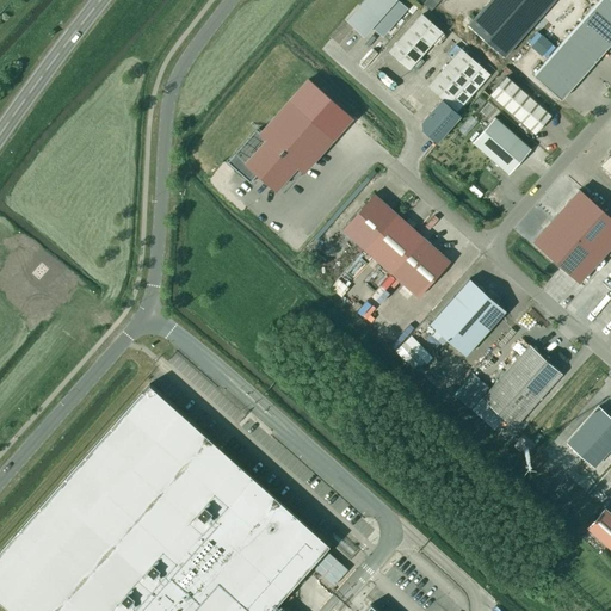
[(397,0),(364,0),(347,20),(363,35),(371,25),(382,35),(406,7),(397,0)]
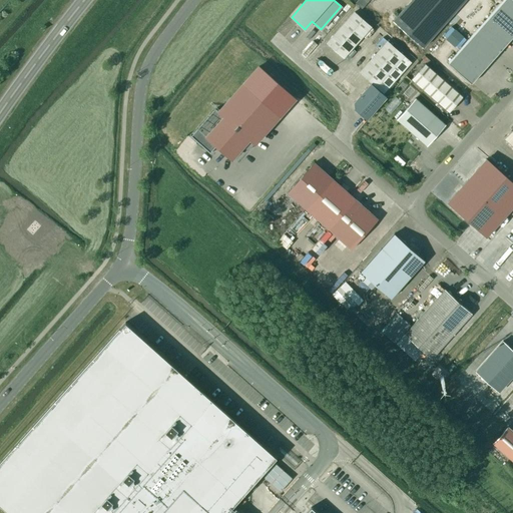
[(423,48),(464,0),(411,0),(393,21),(423,48)]
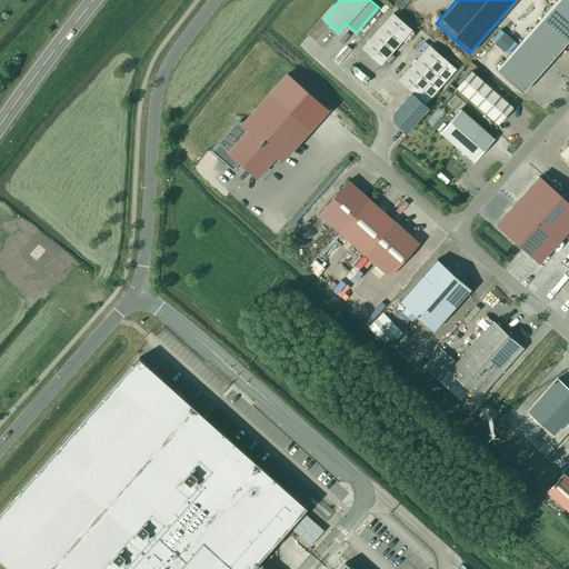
[(568,0),(558,0),(552,7),(568,21),(568,0)]
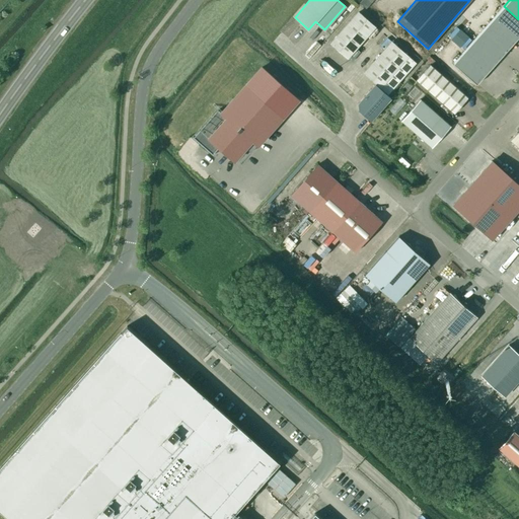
[(517,39),(518,35),(518,19),(504,6),(494,18),(517,39)]
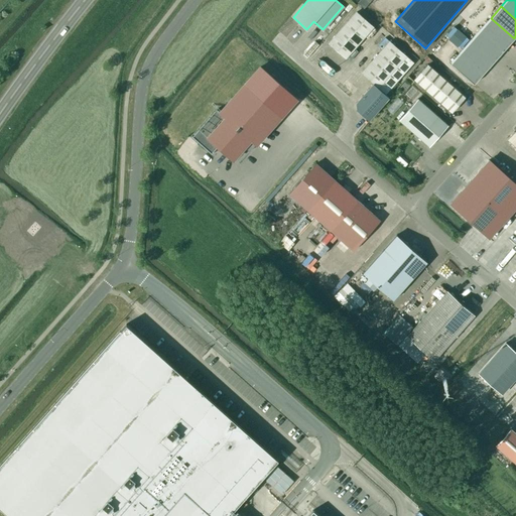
[(346,57),(373,26),(356,12),(329,42),(346,57)]
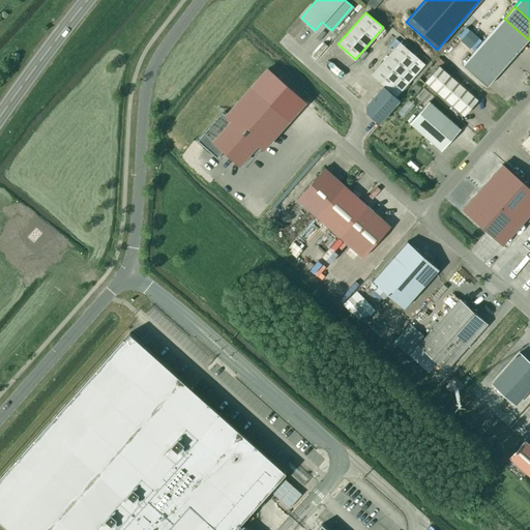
[(504,19),(494,30),(518,51),(528,39),(504,19)]
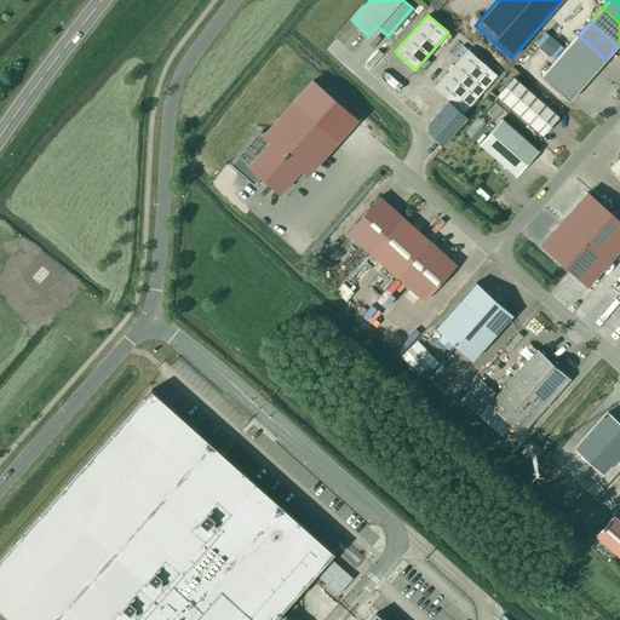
[(578,35),(566,49),(593,73),(606,59),(578,35)]
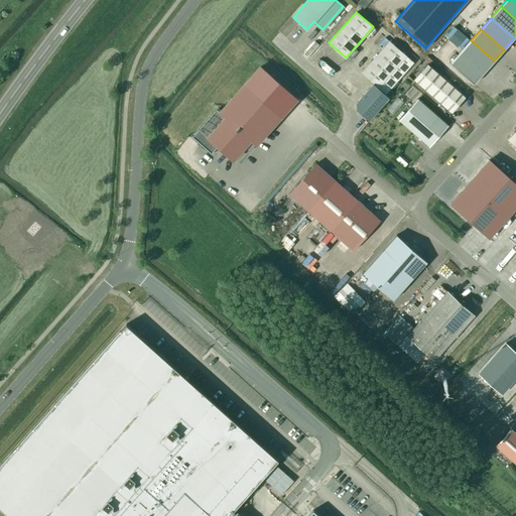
[(471,40),(461,51),(484,73),(494,60),(471,40)]
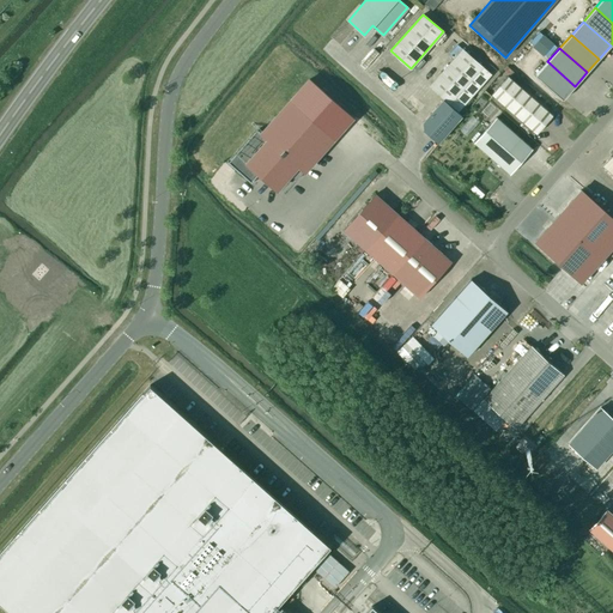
[(443,99),(423,122),(424,129),(437,143),(461,116),(454,109),(455,108),(457,110),(491,74),(462,49),(430,85),(449,102),(448,103),(443,99)]
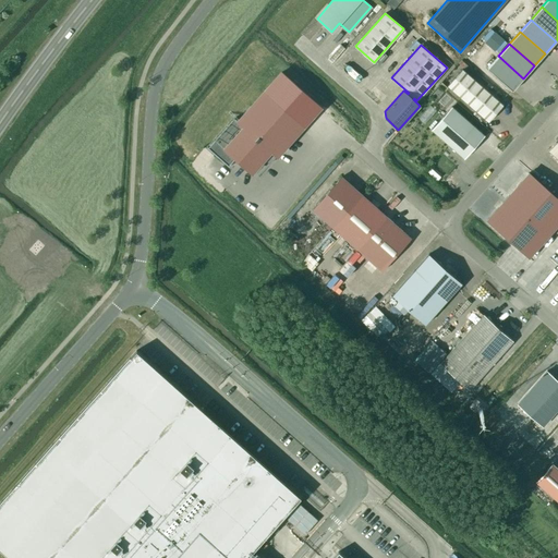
[(512,91),(523,79),(498,56),(487,69),(512,91)]
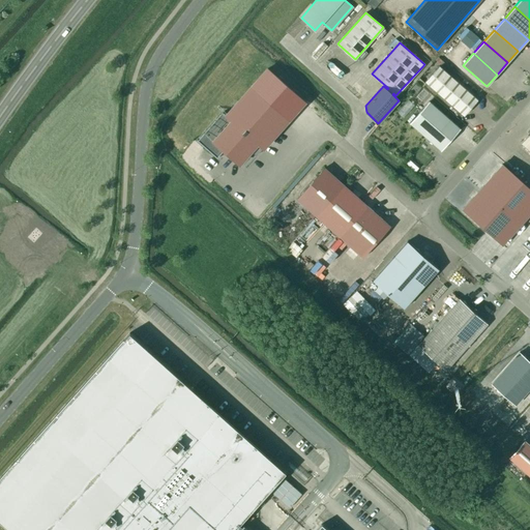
[(464,115),(477,99),(439,65),(425,81),(464,115)]
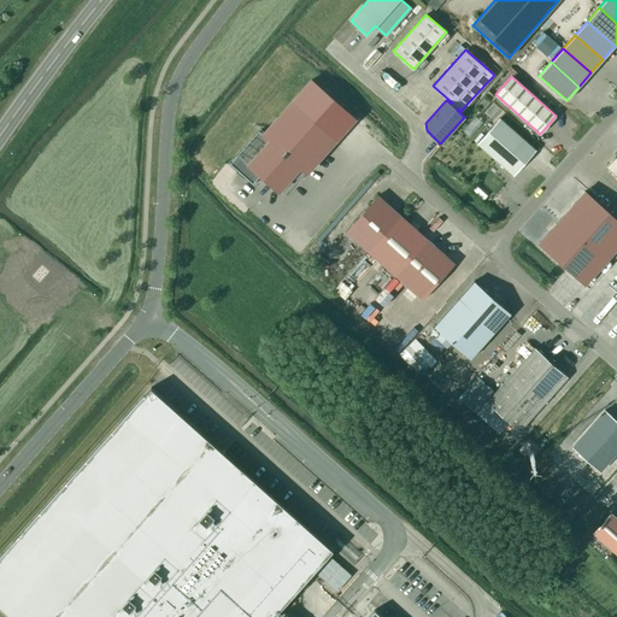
[(258,130),(229,164),(253,184),(254,183),(253,183),(260,176),(277,191),(291,176),(305,188),(319,172),(312,165),(335,140),(292,101),(263,134),(258,130)]
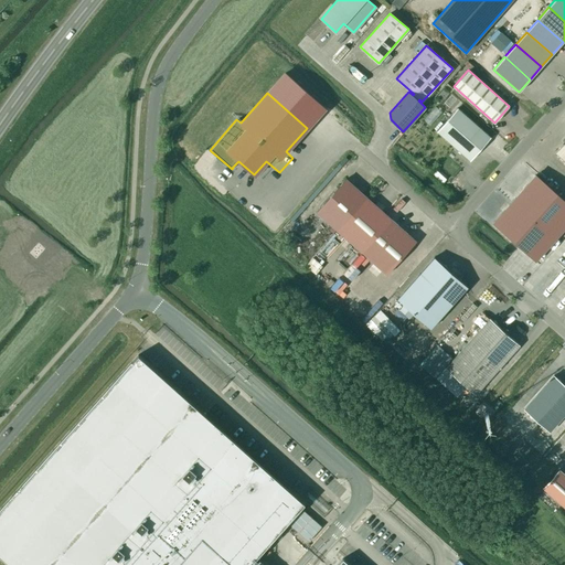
[(491,137),(457,108),(437,131),(470,161),(491,137)]
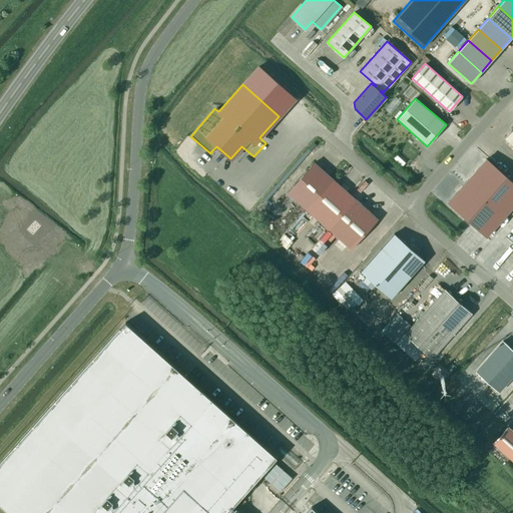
[(512,145),(512,128),(504,138),(512,145)]
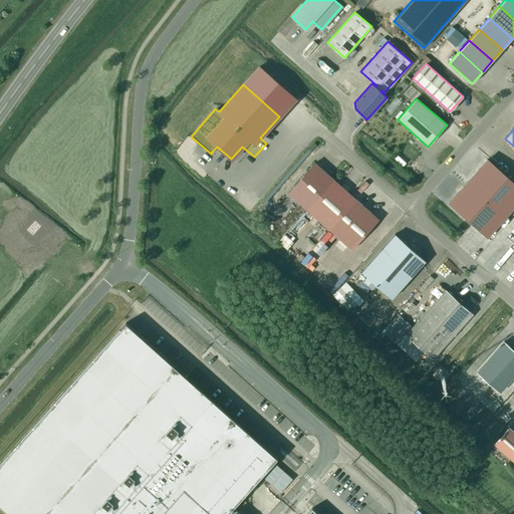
[(513,183),(487,160),(462,187),(501,221),(513,205),(513,183)]
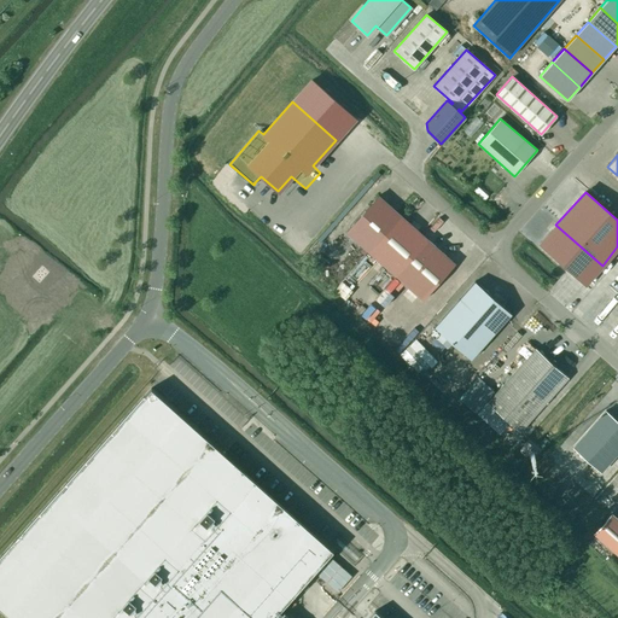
[(378,196),(347,232),(423,301),(455,264),(378,196)]
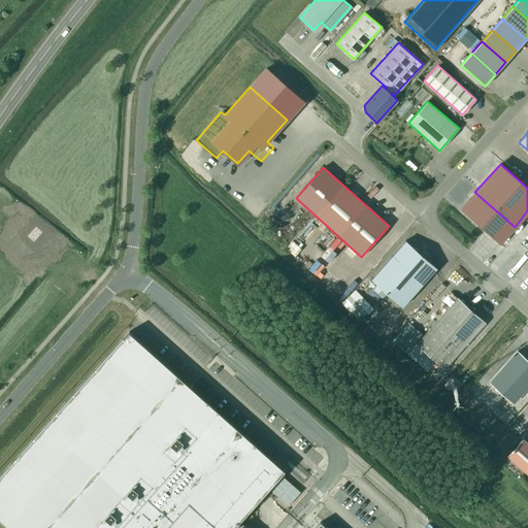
[(515,227),(474,192),(461,207),(500,242),(515,227)]
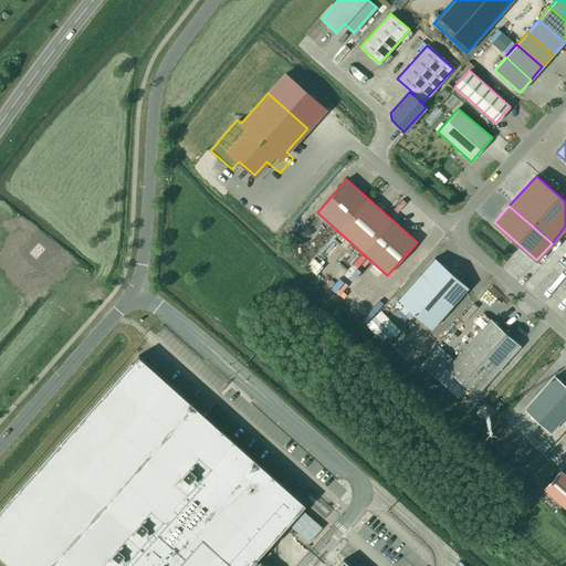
[(468,287),(435,258),(398,300),(431,328),(468,287)]
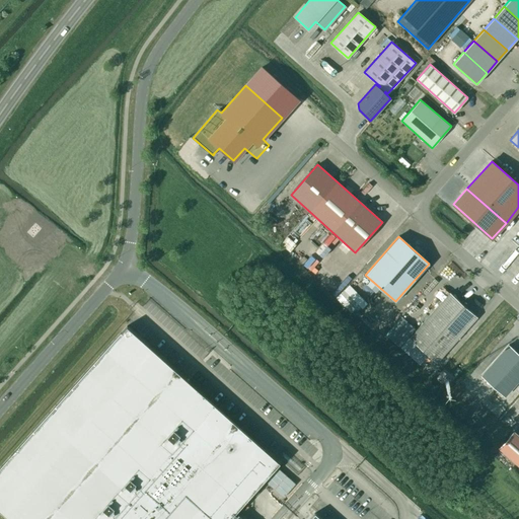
[(322,268),(330,258),(318,248),(310,257),(322,268)]
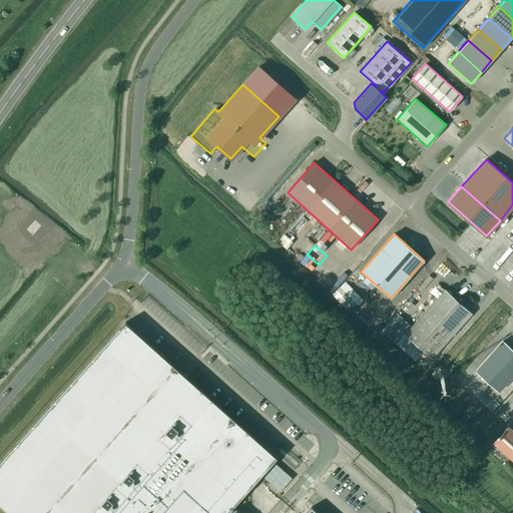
[(472,314),(445,289),(433,302),(431,300),(427,305),(429,307),(405,334),(432,358),(472,314)]
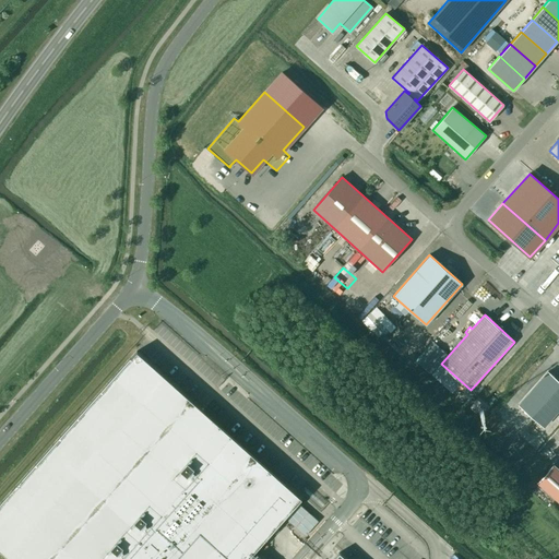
[(246,558),(301,498),(137,351),(0,503),(0,549),(10,558),(246,558)]
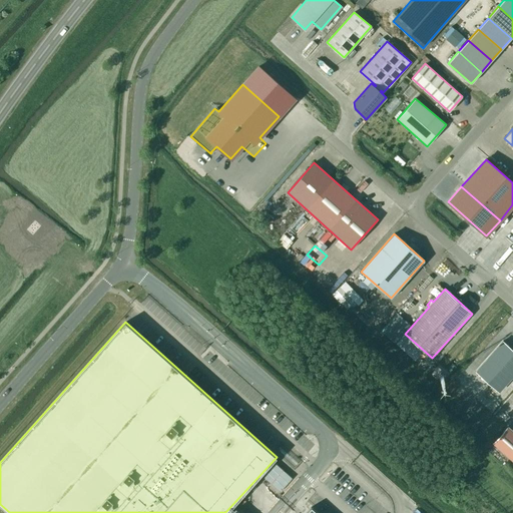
[(512,375),(512,350),(503,341),(476,371),(499,392),(512,375)]
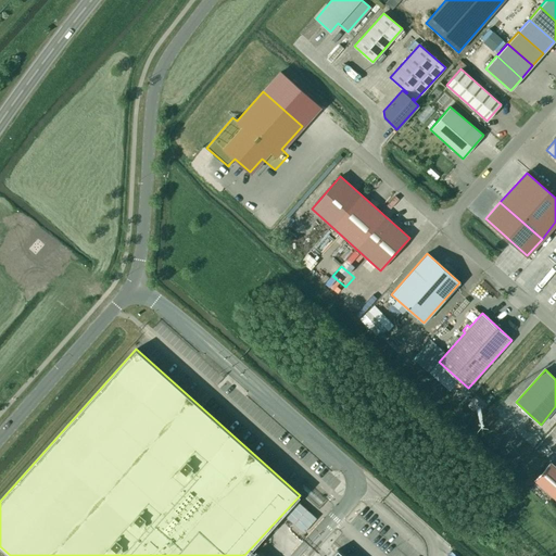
[(467,405),(472,409),(479,402),(475,397),(467,405)]
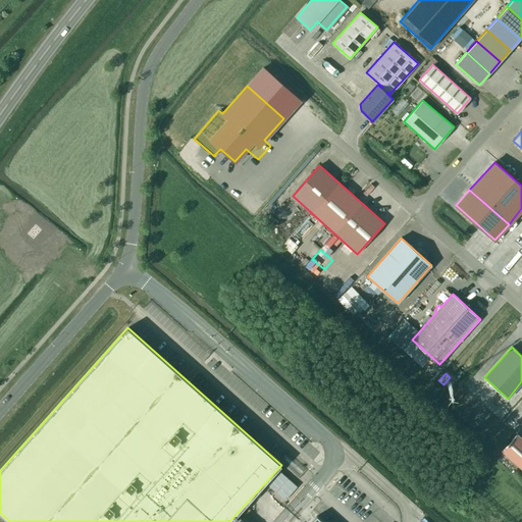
[(506,415),(492,430),(502,437),(514,422),(506,415)]
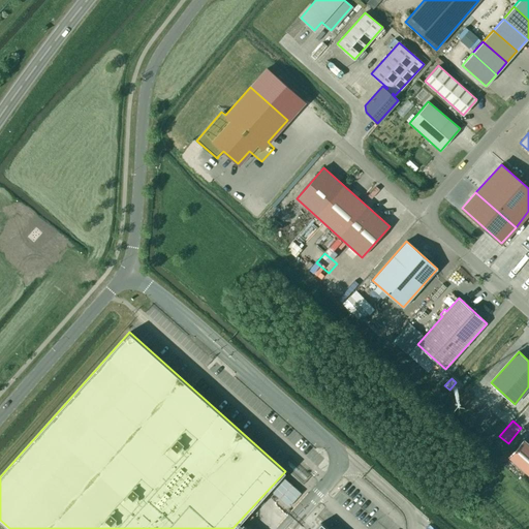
[(528,475),(528,443),(523,439),(507,457),(528,475)]
